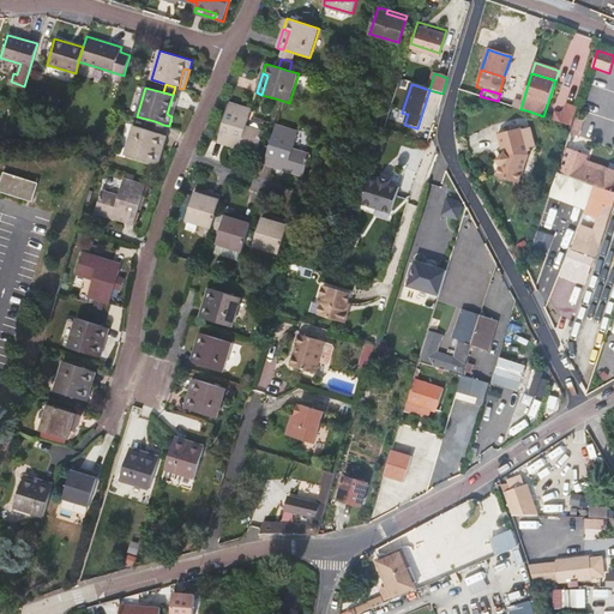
[(167,114),(172,116),(178,96),(173,95),(167,114)]
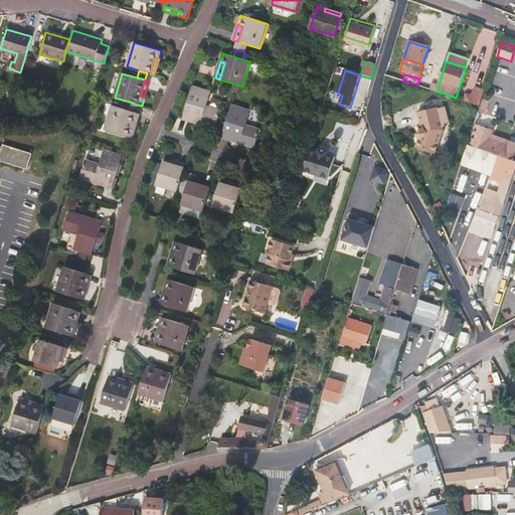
[(193,87),(184,116),(202,121),(200,125),(215,129),(221,111),(207,107),(211,92),(193,87)]
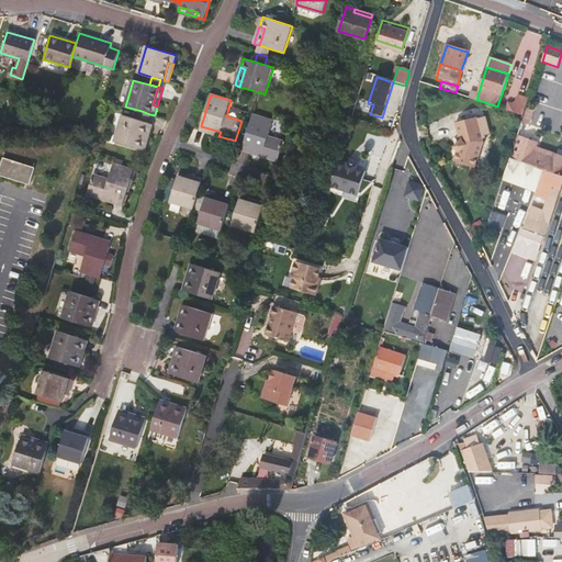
[(530,98),(519,94),(517,102),(514,103),(509,102),(507,110),(525,115),(527,109),(530,98)]
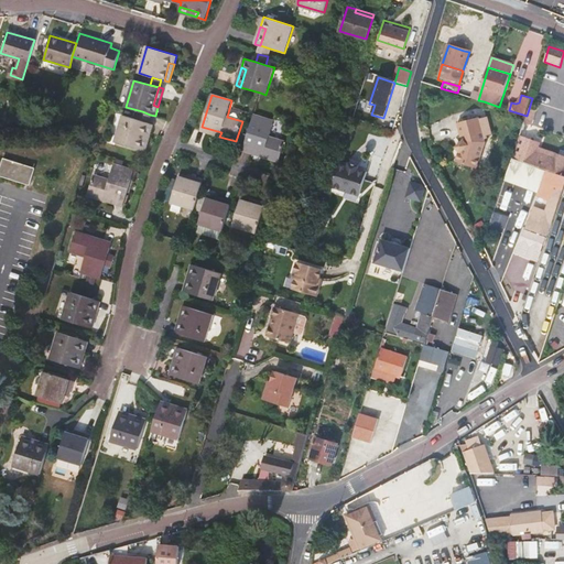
[(527,116),(523,123),(531,126),(535,111),(529,109),(527,116)]
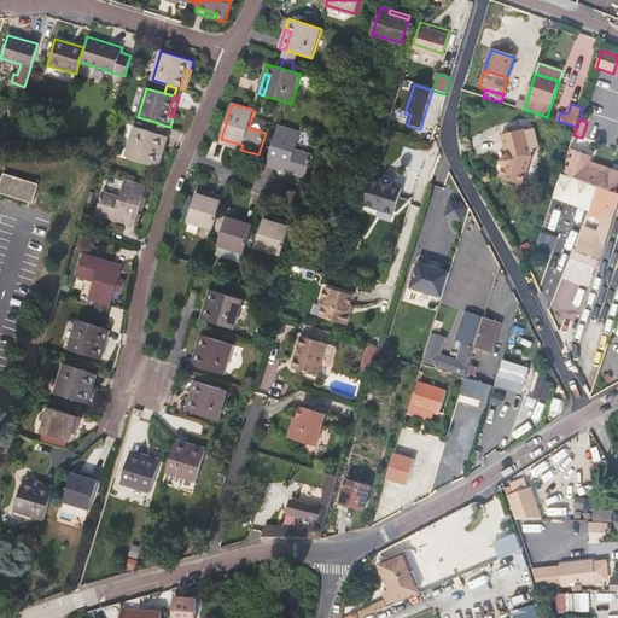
[(153,132),(162,134),(164,126),(156,122),(153,132)]
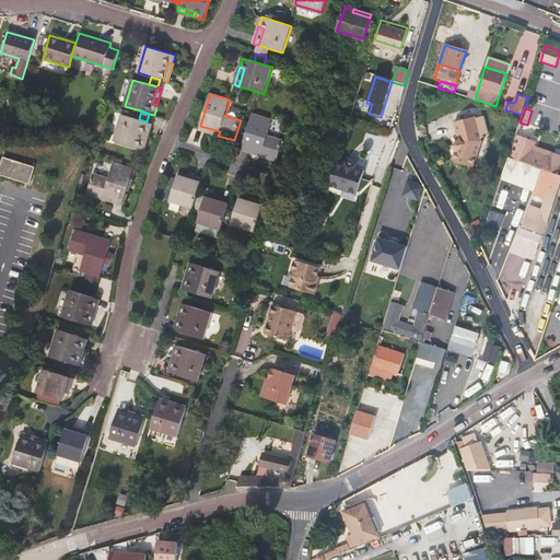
[(147,121),(139,119),(123,114),(114,141),(144,150),(147,140),(141,139),(147,121)]
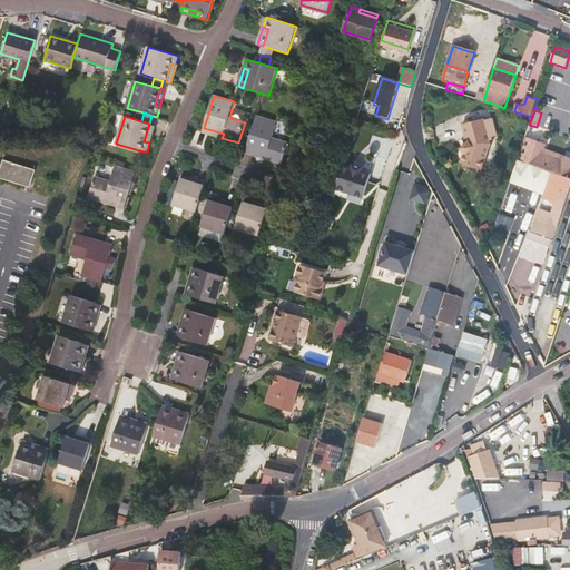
[(266,154),(265,158),(282,163),(287,144),(272,138),(276,123),(256,117),(247,148),(266,154)]
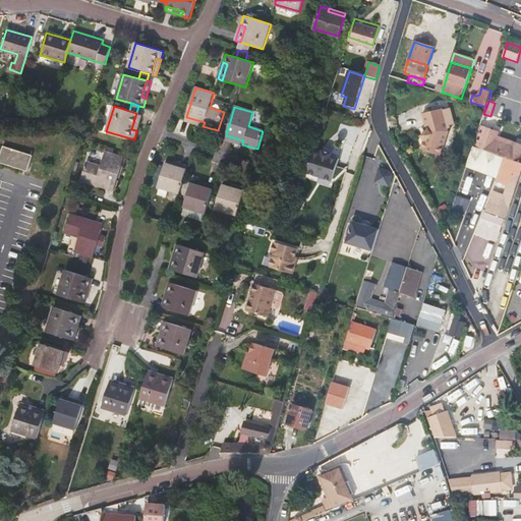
[(443,110),(424,115),(430,134),(421,137),(425,139),(422,148),(441,155),(449,130),(447,125),(454,123),(450,109),(444,111),(443,110)]
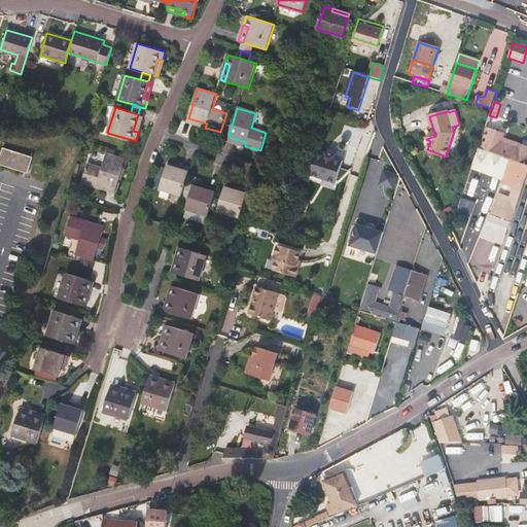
[(133,131),(138,132),(143,116),(138,114),(133,131)]
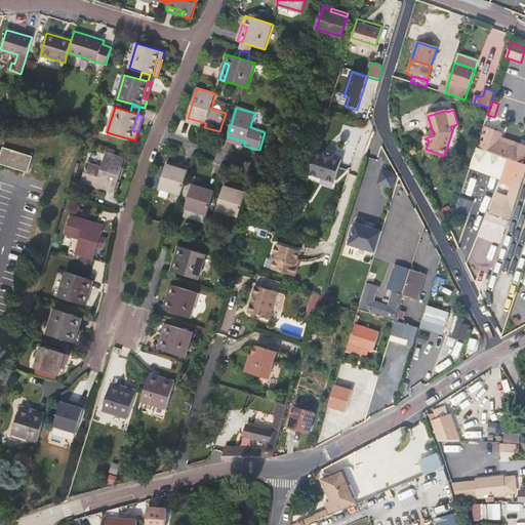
[(206,123),(188,118),(187,122),(204,127),(206,123)]
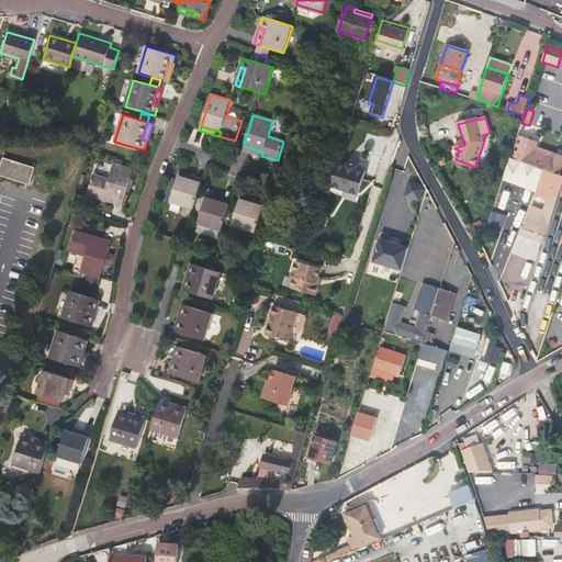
[(554,156),(536,150),(537,146),(538,143),(523,138),(515,161),(543,170),(561,176),(561,171),(561,154),(555,153),(554,156)]
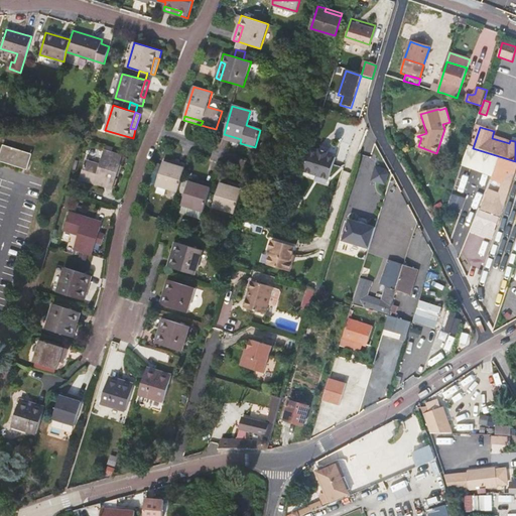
[(223,138),(240,143),(241,139),(224,134),(223,138)]
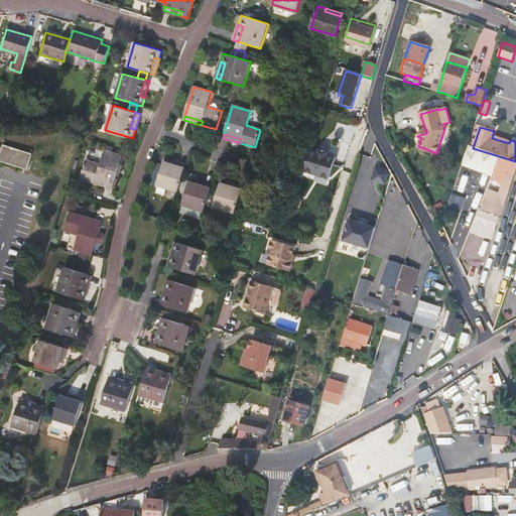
[(510,140),(493,134),(492,138),(509,143),(510,140)]
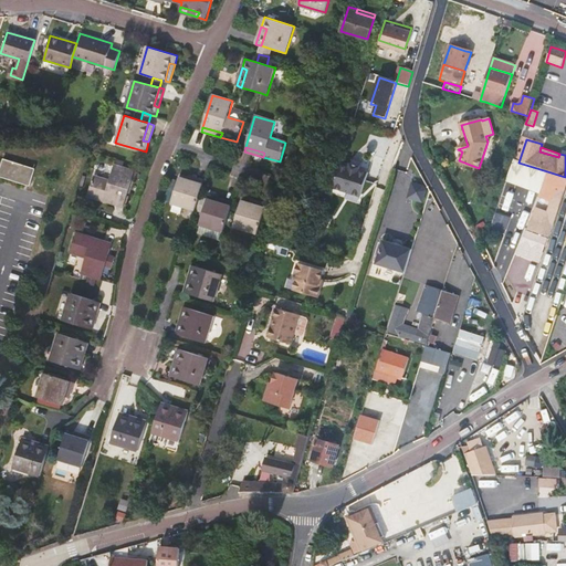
[(35,168),(3,158),(0,169),(0,176),(30,186),(35,168)]
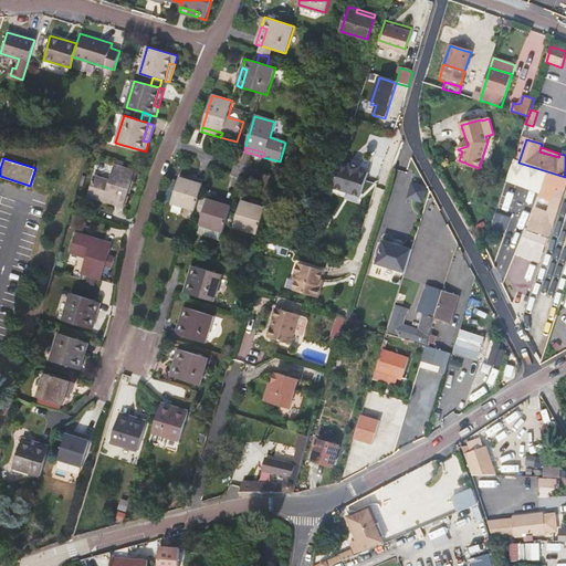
[(349,166),(341,163),(334,187),(362,195),(369,171),(360,169),(362,166),(350,161),(349,166)]
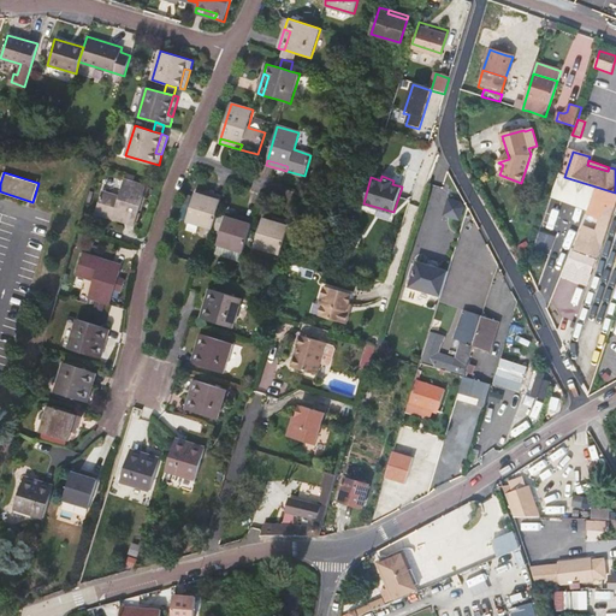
[(114,213),(135,219),(146,185),(124,178),(119,196),(101,190),(95,212),(113,218),(114,213)]
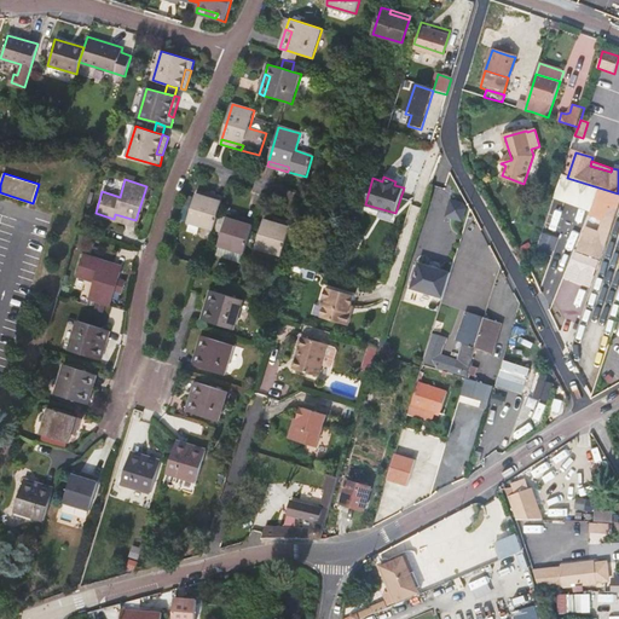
[(602,259),(615,221),(618,209),(618,194),(599,187),(590,214),(605,219),(600,233),(585,229),(578,250),(602,259)]
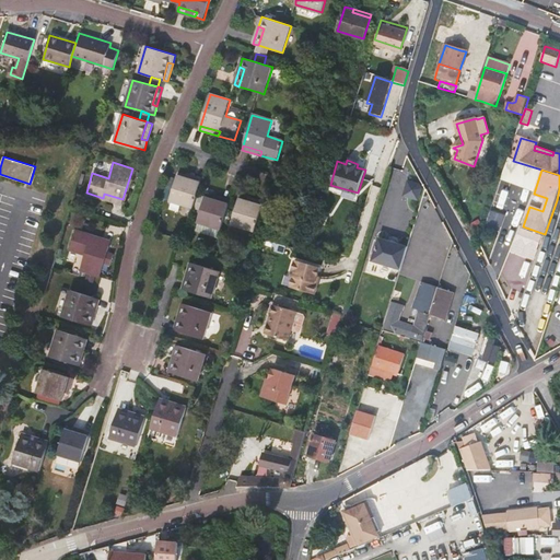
[(202,179),(194,177),(193,181),(188,179),(177,176),(170,201),(193,209),(202,179)]
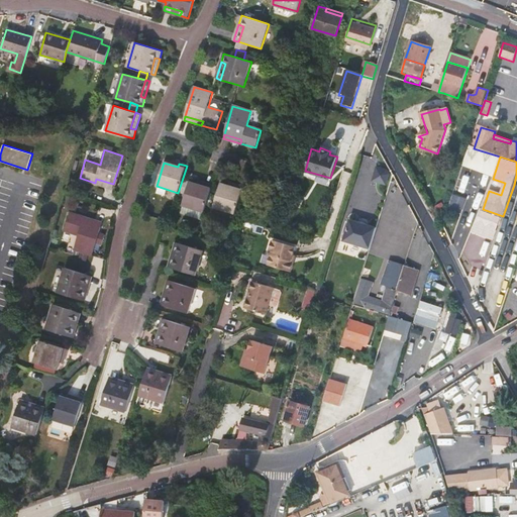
[(391,174),(388,169),(377,166),(373,180),(388,184),(391,174)]
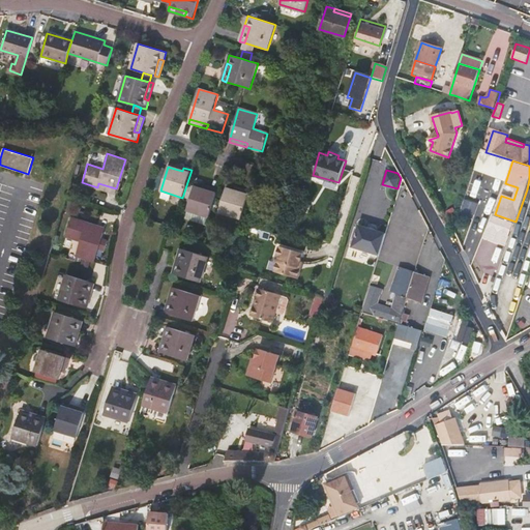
[(98,183),(97,187),(115,193),(116,188),(98,183)]
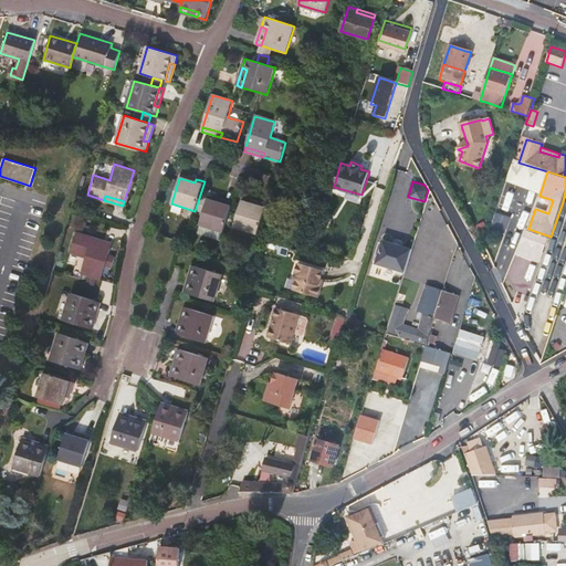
[(221,203),(216,202),(208,200),(200,226),(224,232),(232,203),(221,200),(221,203)]
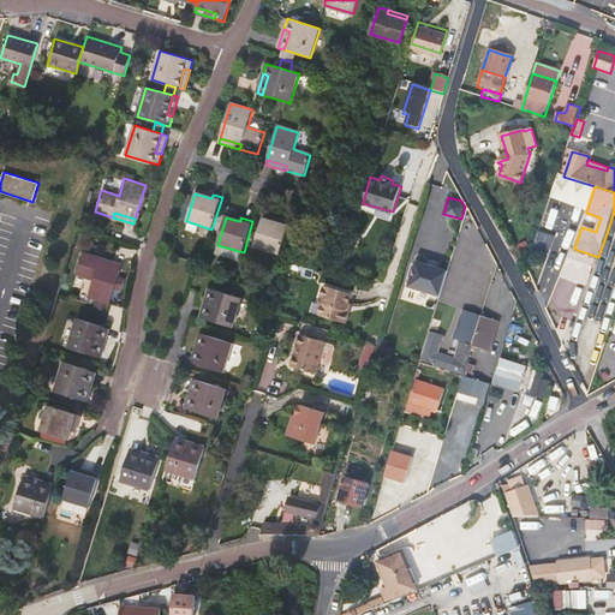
[(276,224),(272,222),(262,220),(254,248),(280,255),(290,224),(278,220),(276,224)]
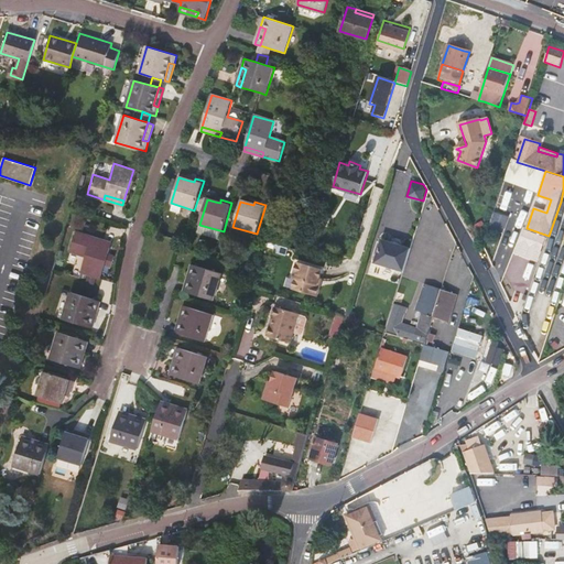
[(496,212),(491,227),(505,230),(509,216),(496,212)]
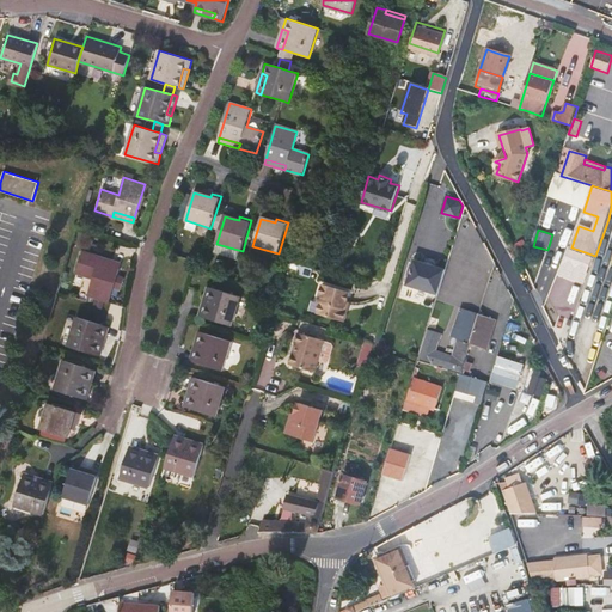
[(319,246),(310,244),(306,258),(314,262),(319,246)]
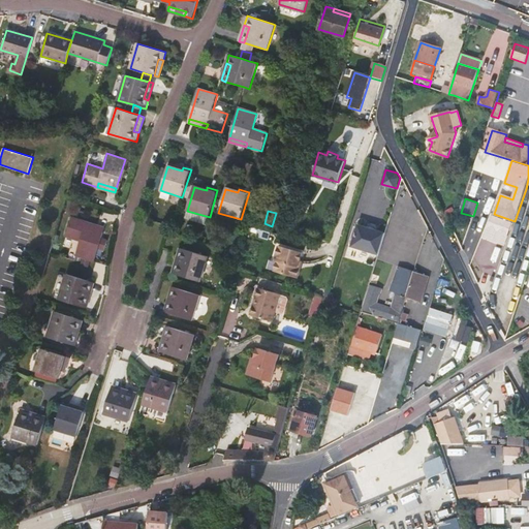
[(86,227),(87,222),(71,218),(65,237),(80,241),(75,255),(94,260),(98,248),(106,250),(109,241),(101,239),(103,232),(86,227)]
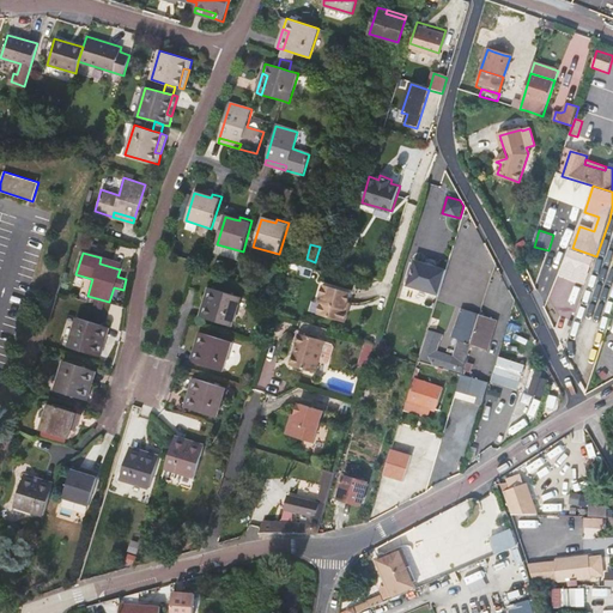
[(99,263),(120,269),(121,263),(101,258),(99,263)]
